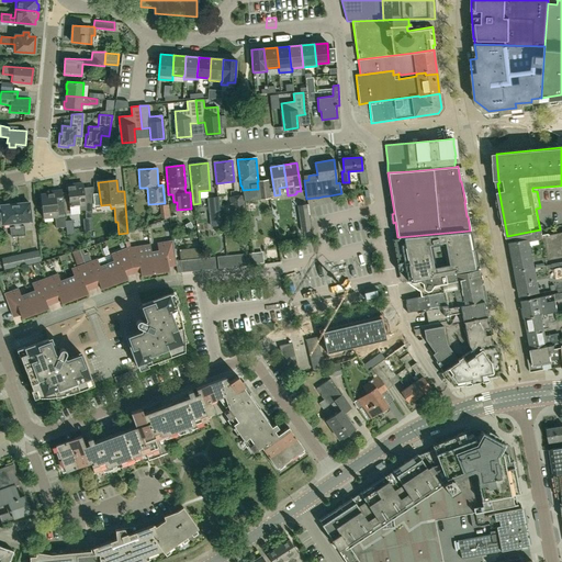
[(259,200),(270,198),(268,180),(258,181),(257,181),(258,189),(259,200)]
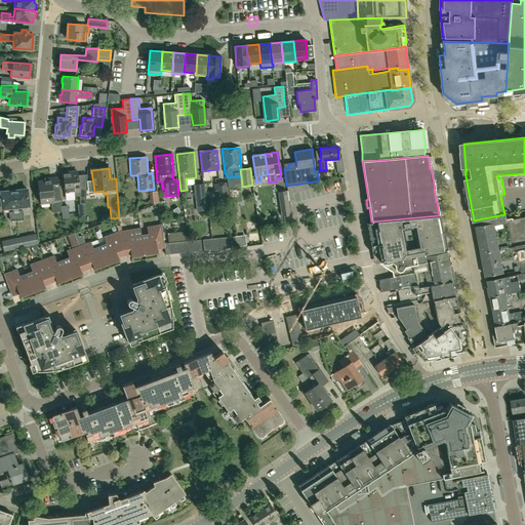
[(78,183),(77,171),(64,173),(66,193),(66,198),(68,199),(73,199),(74,197),(79,197),(80,199),(85,198),(86,182),(78,183)]
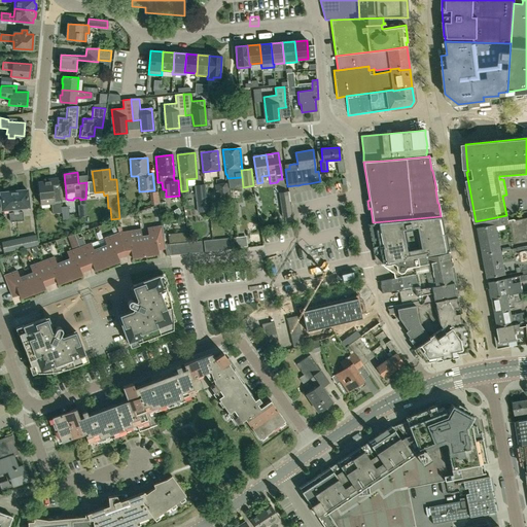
[(61,212),(58,179),(50,179),(50,181),(38,182),(40,204),(51,203),(53,213),(61,212)]
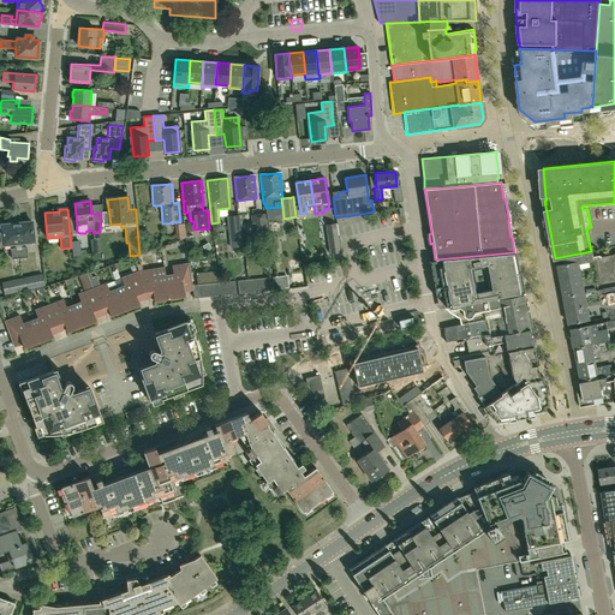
[(260,234),(268,233),(266,214),(251,215),(252,224),(254,226),(252,226),(254,236),(254,238),(260,237),(260,234)]
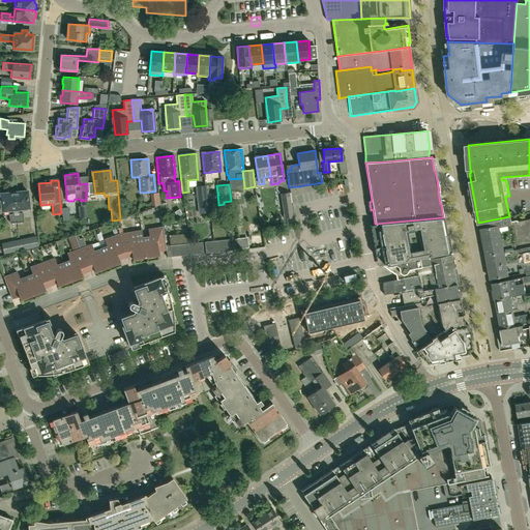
[(208,206),(206,185),(196,186),(199,208),(199,214),(211,212),(210,205),(208,206)]
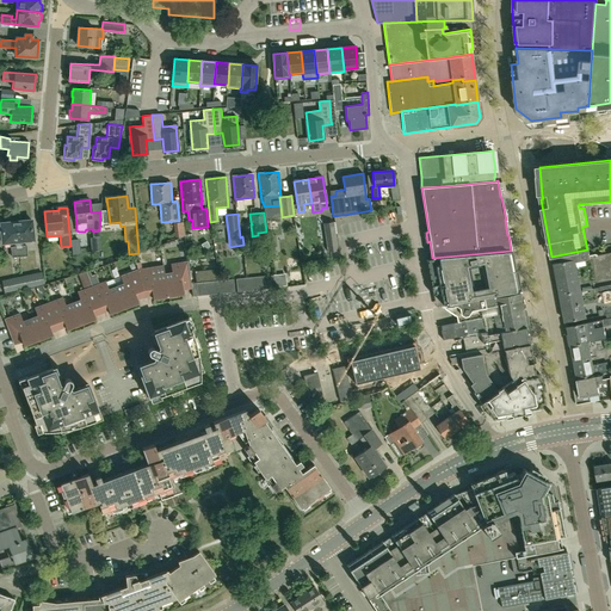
[(16,222),(19,257),(26,255),(26,246),(22,246),(20,241),(34,240),(31,221),(16,222)]
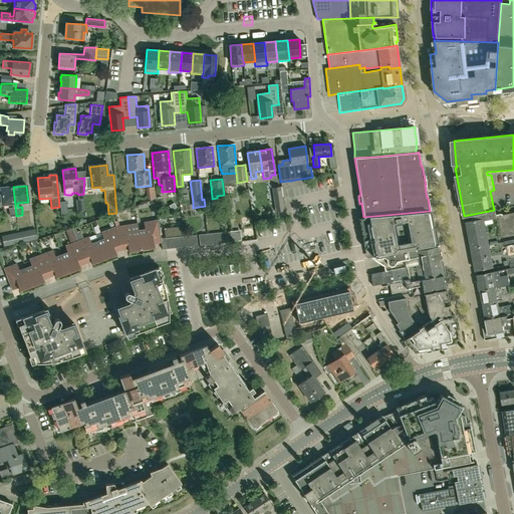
[(10,217),(16,216),(13,187),(0,188),(2,205),(12,204),(13,208),(9,208),(10,217)]
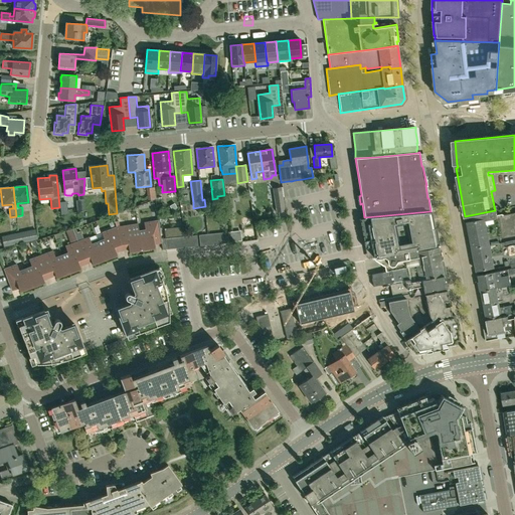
[(276,213),(285,211),(281,187),(272,188),(276,213)]
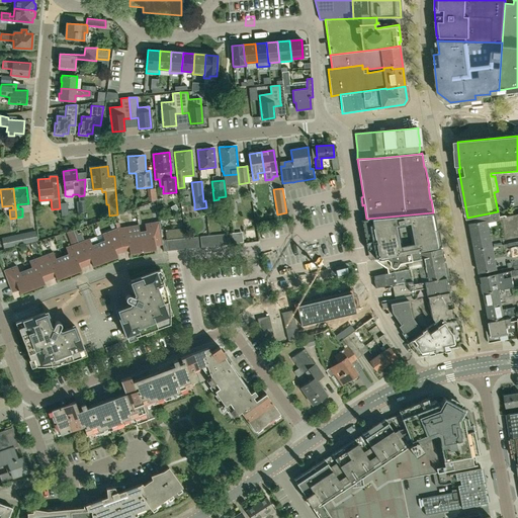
[(476,249),(505,244),(504,240),(517,236),(517,213),(500,218),(499,211),(498,211),(467,218),(468,224),(469,223),(476,249)]
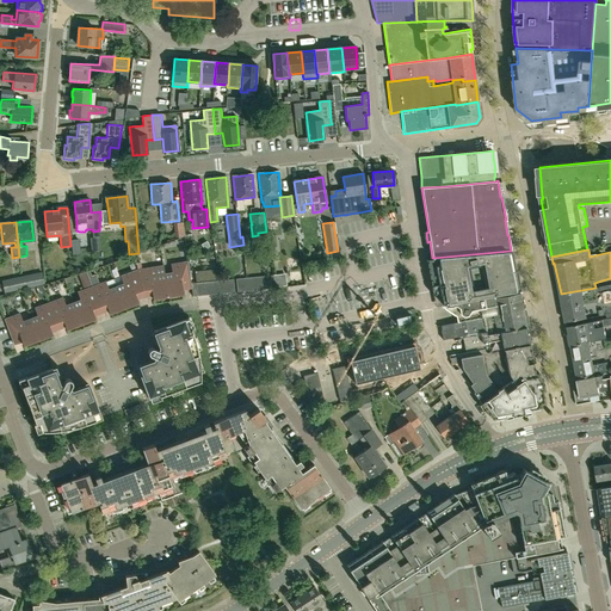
[(504,267),(514,266),(512,252),(511,252),(511,251),(446,257),(432,258),(426,259),(430,281),(504,266),(504,267)]
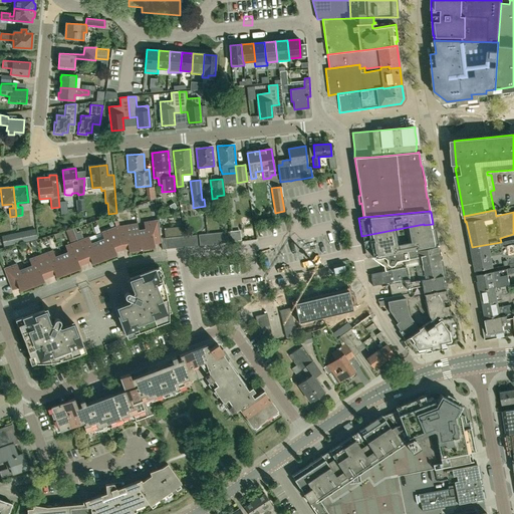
[(139,231),(142,250),(155,248),(154,244),(162,243),(161,238),(158,221),(145,223),(146,230),(140,231),(139,231)]
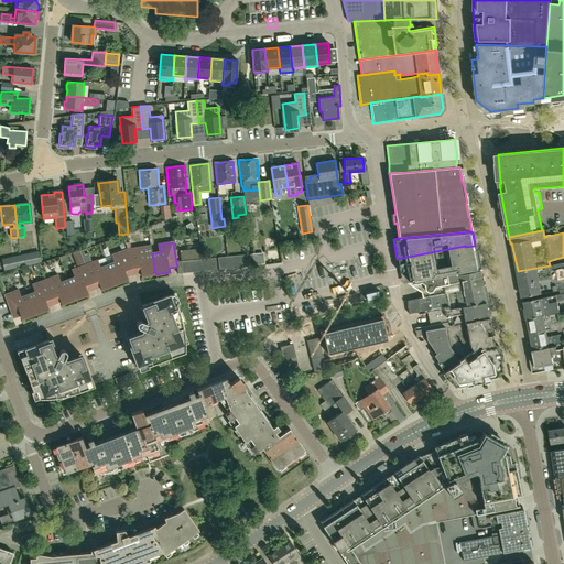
[(155,274),(152,253),(153,253),(152,246),(128,249),(127,249),(133,273),(140,272),(141,277),(155,274)]
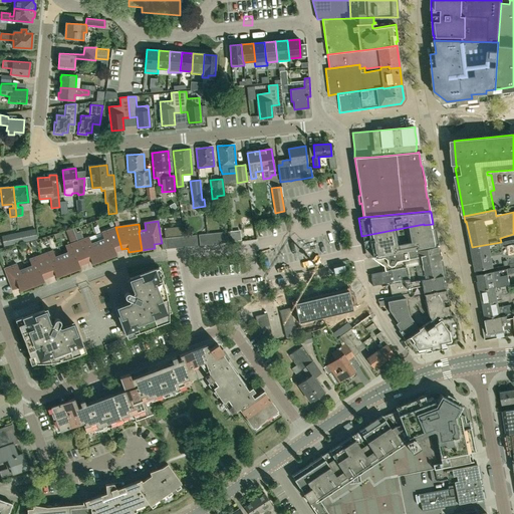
[(373,257),(434,245),(434,244),(438,244),(434,227),(433,227),(433,225),(433,224),(424,225),(424,224),(361,236),(363,248),(370,247),(372,257),(373,257)]
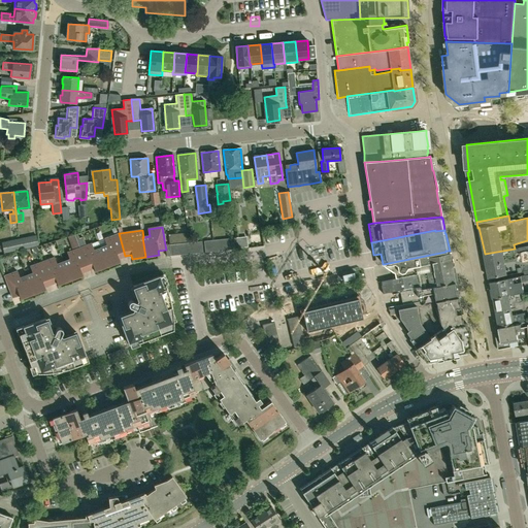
[(68,233),(72,248),(80,245),(77,231),(68,233)]
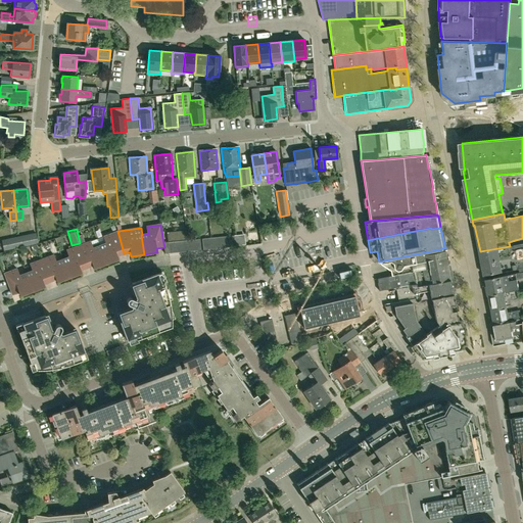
[(98,243),(106,264),(119,259),(117,255),(124,253),(117,231),(97,239),(98,243)]
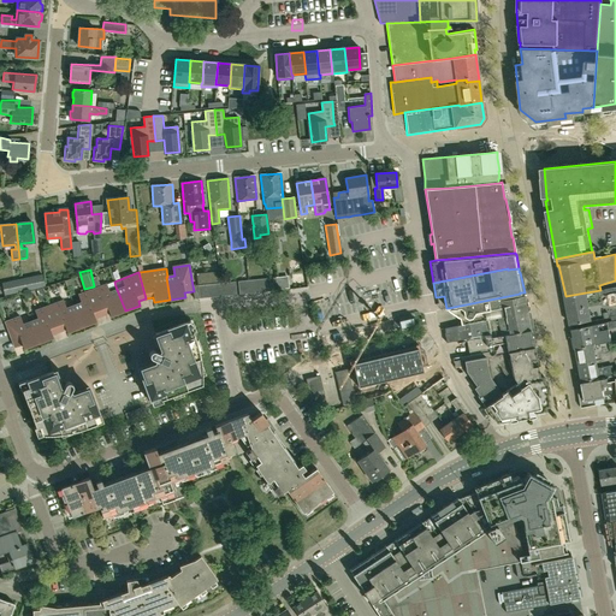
[(22,278),(23,291),(45,286),(42,274),(22,278)]
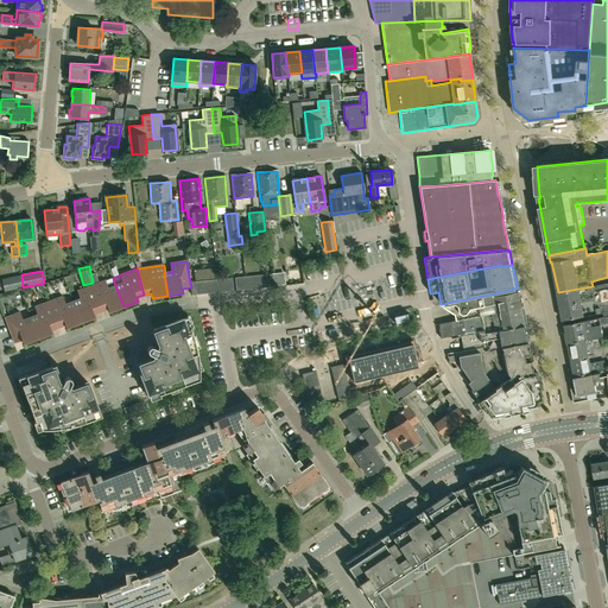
[(273,286),(285,285),(283,273),(272,274),(273,286)]
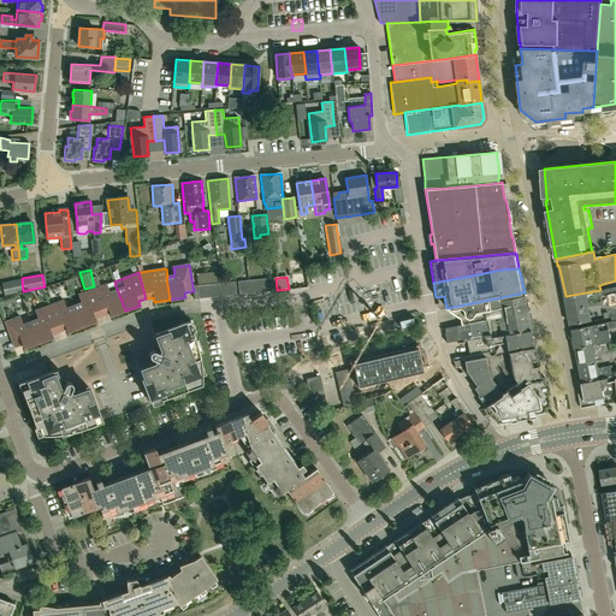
[(21,292),(23,291),(22,278),(1,283),(4,295),(21,292)]
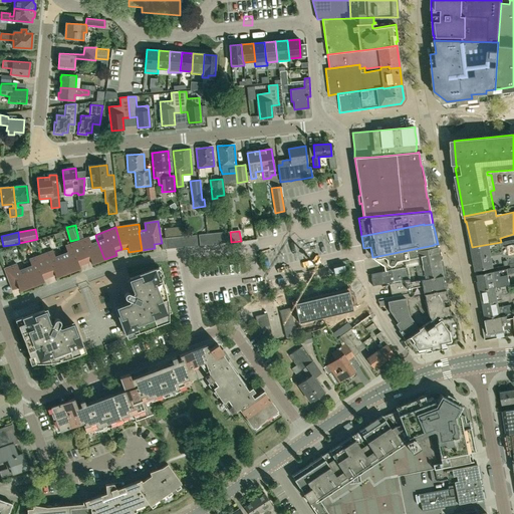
[(85,263),(90,260),(92,264),(104,259),(96,239),(90,241),(88,237),(77,242),(85,263)]
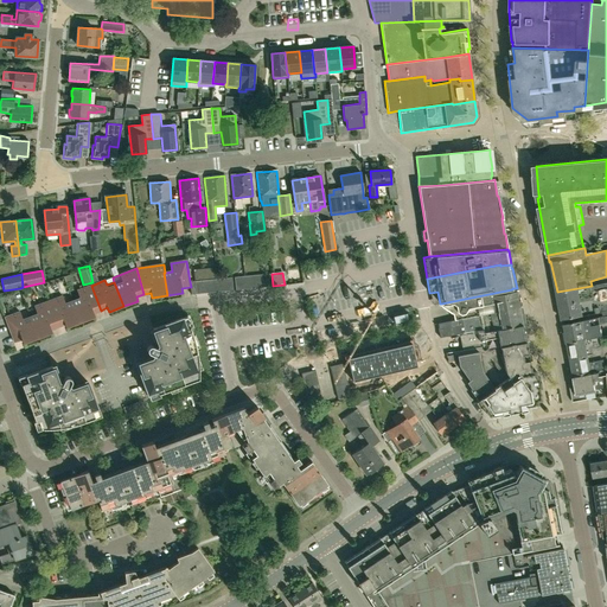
[(606,282),(592,286),(557,292),(562,319),(606,311),(606,282)]
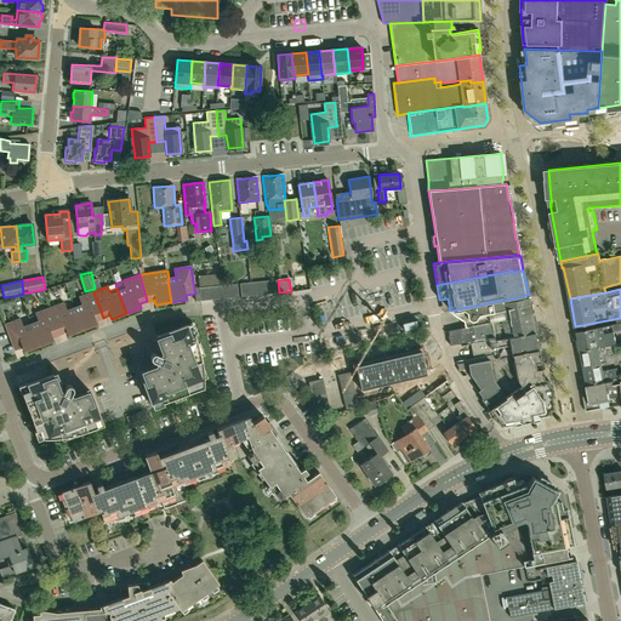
[(103,318),(93,292),(79,297),(81,306),(74,308),(83,330),(97,324),(96,320),(103,318)]
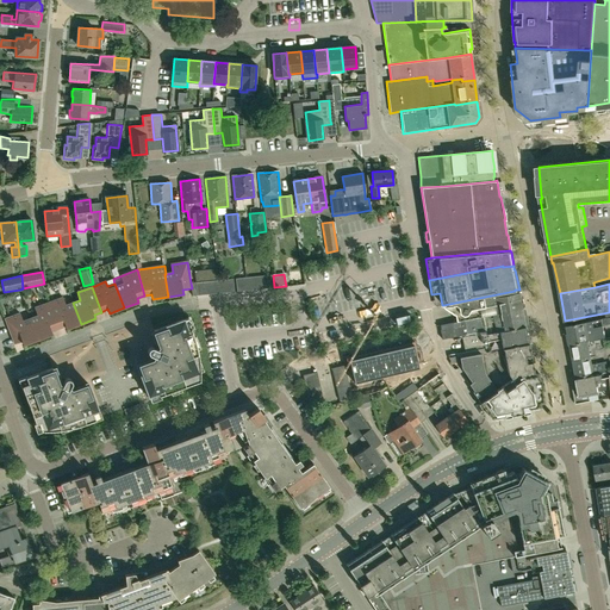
[(515,291),(443,305),(443,307),(450,313),(452,312),(455,315),(458,322),(521,309),(524,306),(523,303),(521,303),(521,300),(522,298),(522,294),(518,293),(516,293),(515,291)]
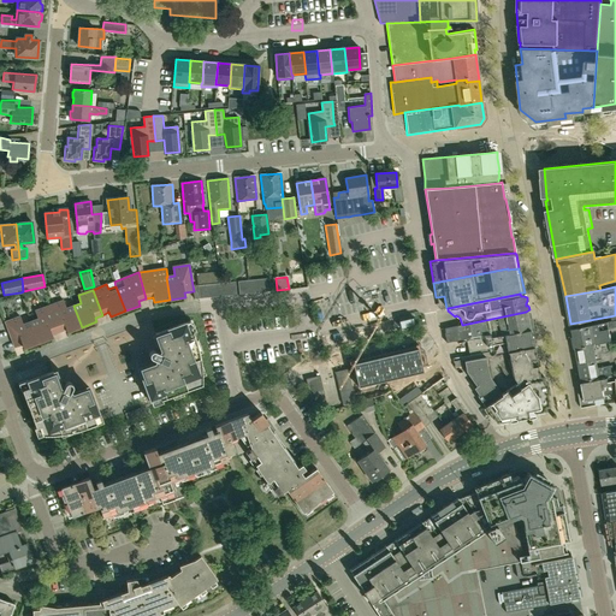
[(82,327),(73,306),(66,308),(63,301),(49,306),(59,331),(65,329),(66,332),(82,327)]
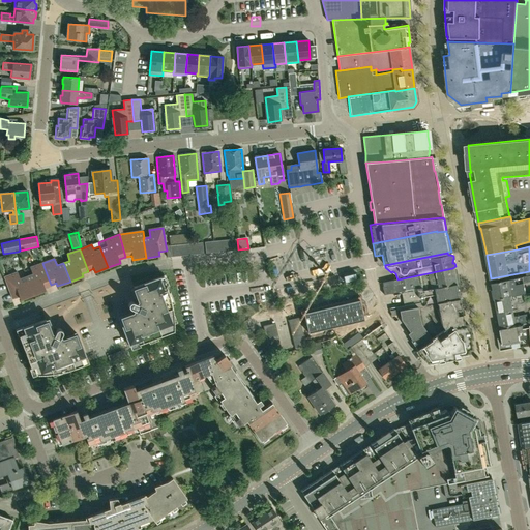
[(51,285),(42,263),(30,267),(32,274),(26,276),(33,295),(46,291),(43,287),(51,285)]
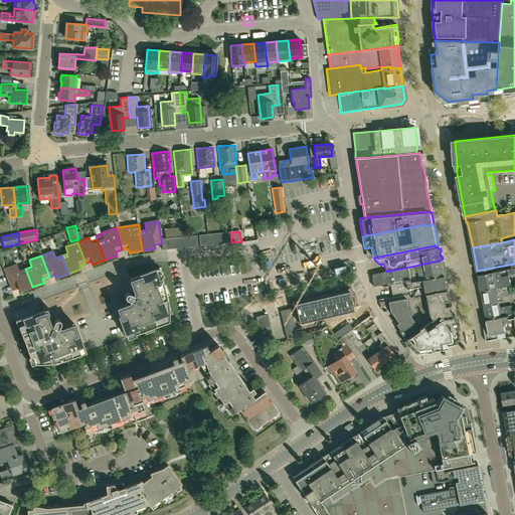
[(410,283),(443,276),(440,261),(386,272),(371,275),(372,286),(389,283),(389,284),(410,280),(410,283)]
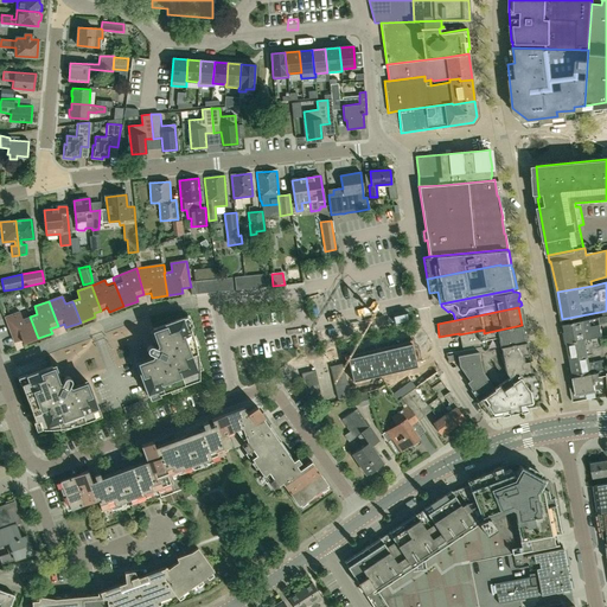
[(30,317),(23,320),(19,312),(5,317),(11,332),(18,328),(23,344),(38,338),(30,317)]
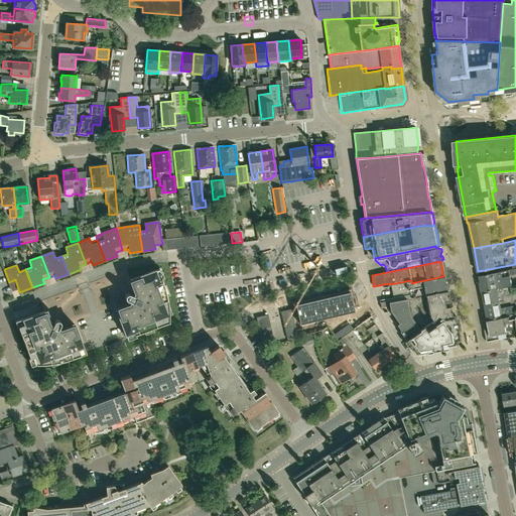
[(105,346),(126,338),(127,341),(171,325),(171,313),(171,305),(169,294),(167,286),(160,265),(130,276),(127,269),(40,301),(13,311),(17,324),(14,325),(28,362),(32,361),(33,364),(33,367),(43,367),(49,366),(57,366),(68,363),(73,361),(90,355),(89,352),(105,346)]
